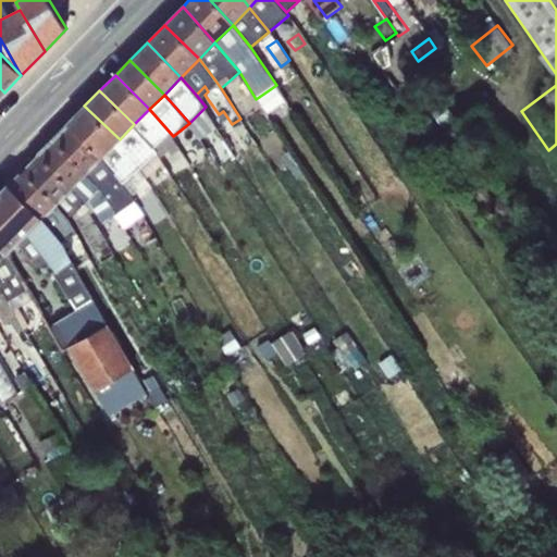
[(120,139),(84,106),(66,124),(101,158),(102,157),(120,139)]
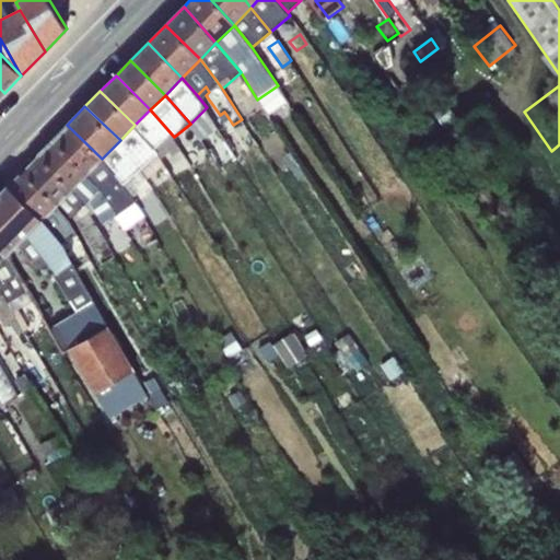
[(218,129),(207,107),(190,124),(201,140),(218,129)]
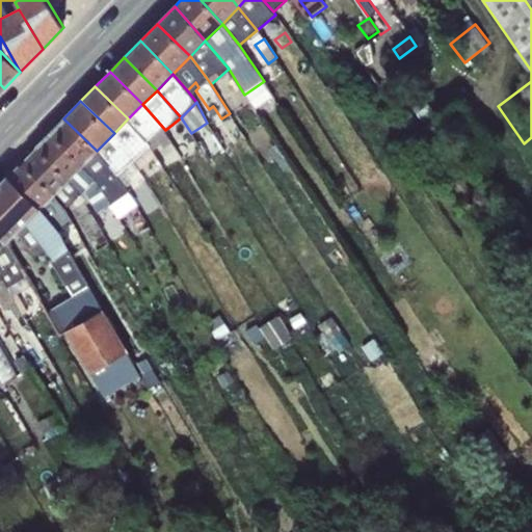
[(173,140),(165,130),(142,104),(128,118),(147,140),(154,133),(164,147),(173,140)]
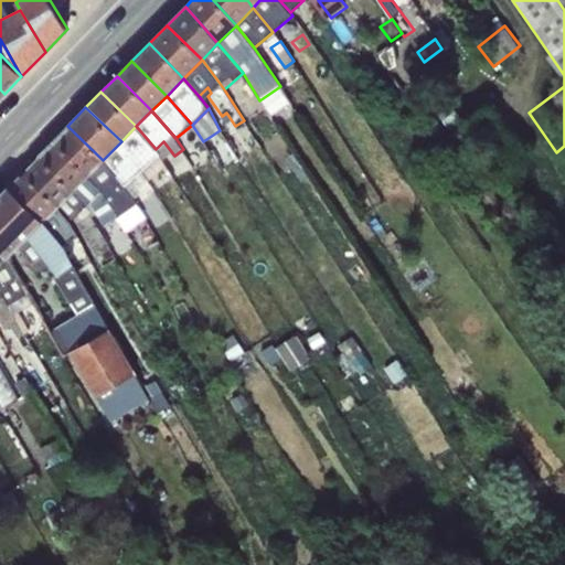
[(67,126),(53,141),(88,176),(103,160),(67,126)]
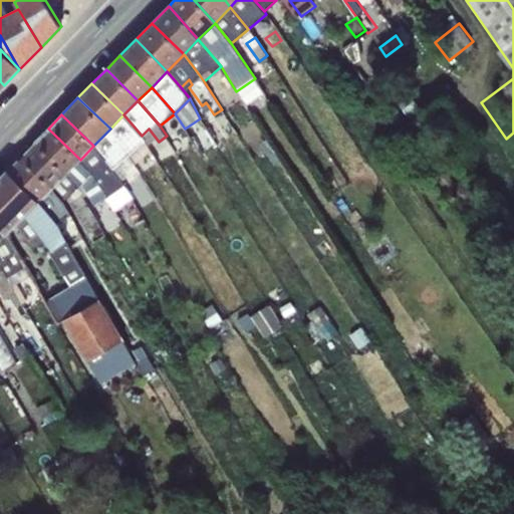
[(169,178),(142,136),(123,114),(110,129),(94,145),(110,165),(125,184),(126,186),(137,180),(127,167),(131,164),(123,155),(129,150),(136,161),(140,158),(147,170),(152,166),(163,184),(169,178)]
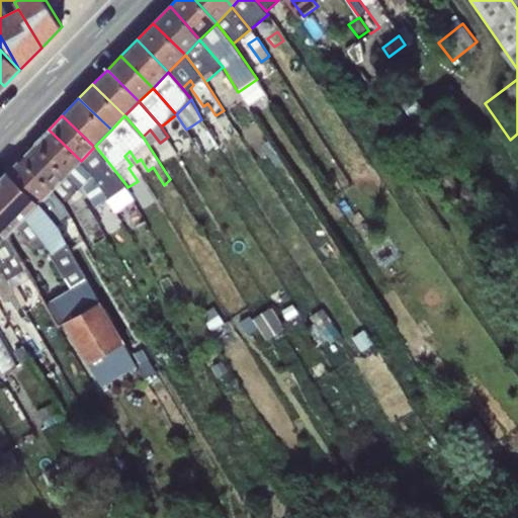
[(49,130),(34,144),(67,175),(81,161),(49,130)]
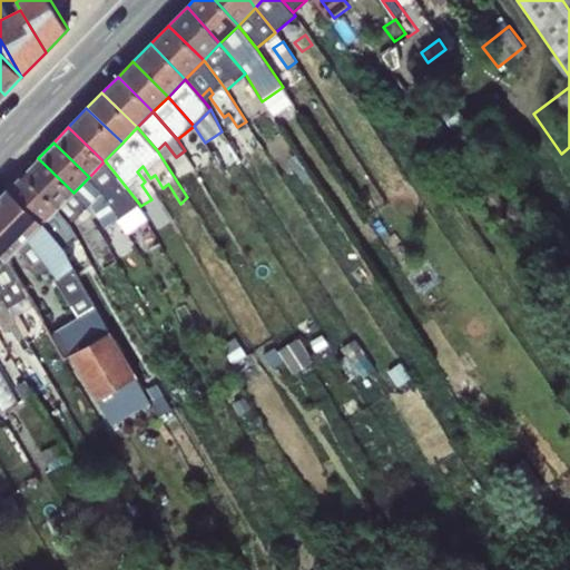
[(38,158),(23,174),(59,207),(74,193),(38,158)]
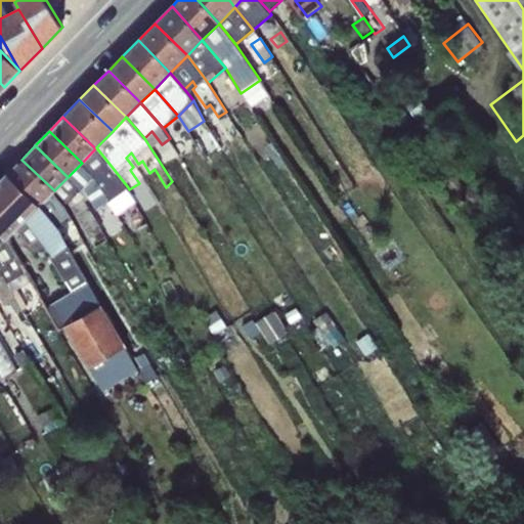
[(82,163),(68,177),(80,191),(85,200),(89,195),(98,208),(110,200),(94,176),(98,173),(115,198),(128,187),(113,168),(96,147),(95,148),(82,163)]
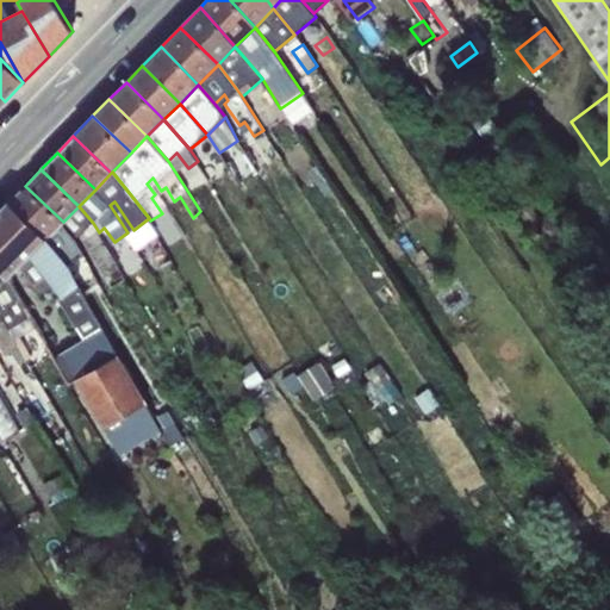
[(10,201),(47,238),(63,222),(25,186),(10,201)]
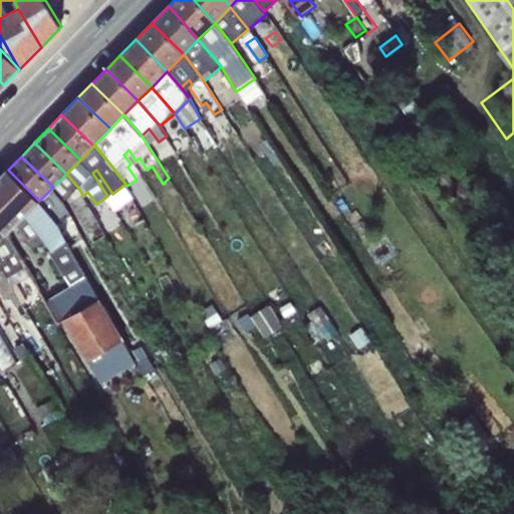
[(39,201),(8,170),(0,177),(0,227),(7,234),(17,223),(26,215),(39,201)]
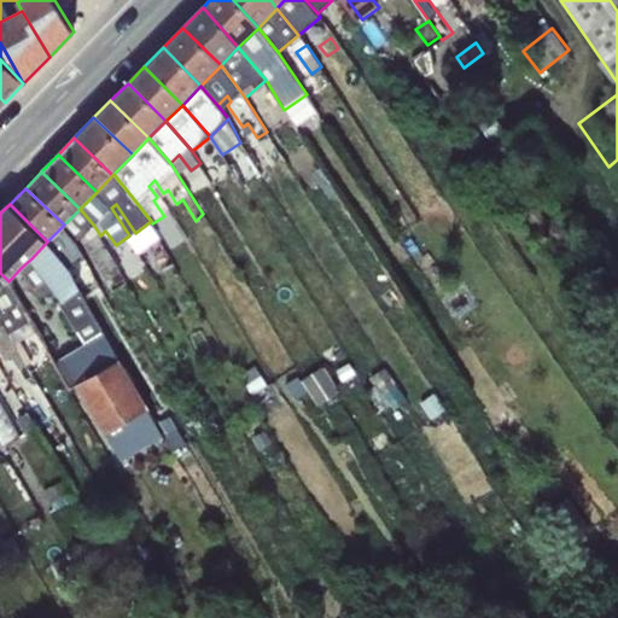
[(94,226),(80,209),(64,225),(47,242),(60,258),(81,238),(111,292),(127,284),(100,235),(94,226)]
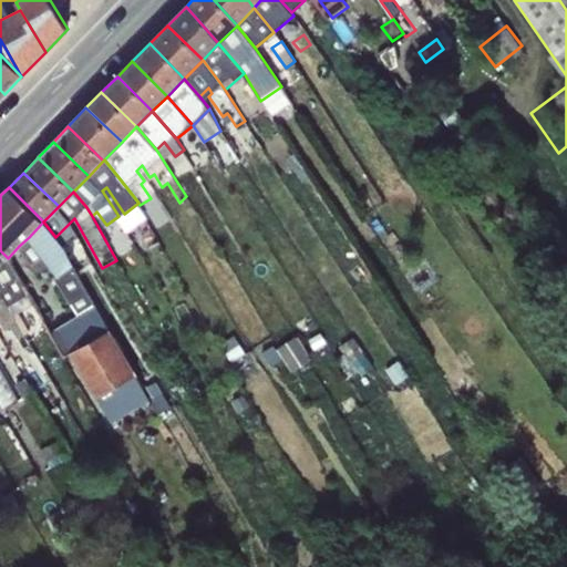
[(192,204),(184,209),(191,219),(193,218),(198,226),(204,223),(192,204)]
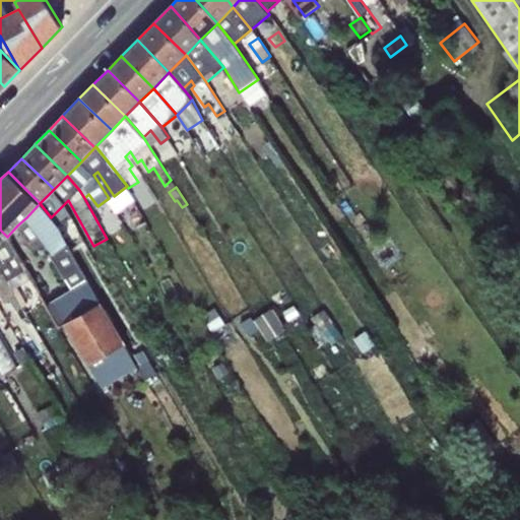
[(59,225),(51,217),(40,203),(26,217),(53,252),(51,253),(71,289),(87,279),(69,246),(59,225)]
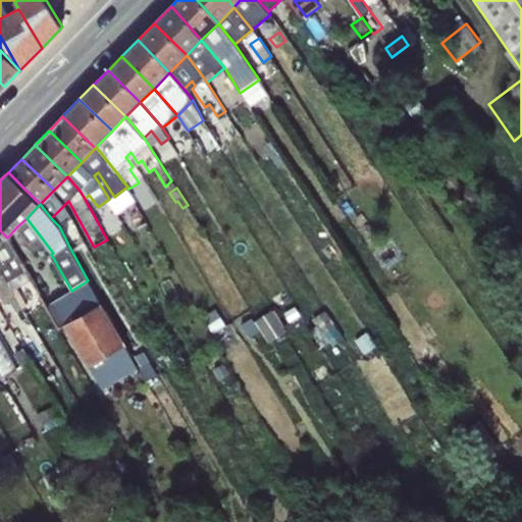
[(27,218),(17,226),(31,248),(44,243),(51,254),(53,253),(27,218)]
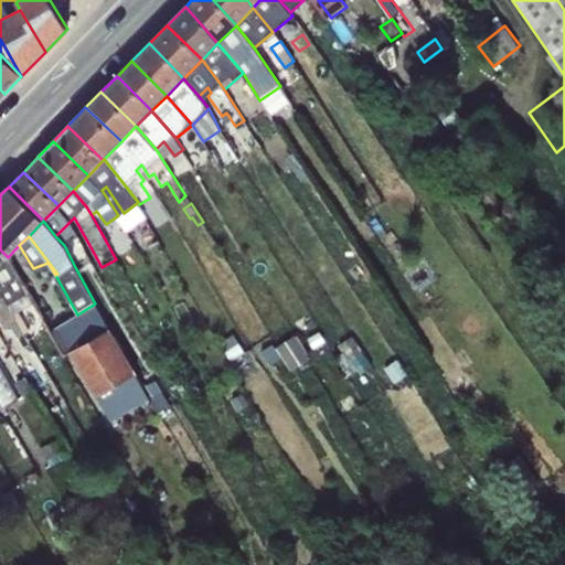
[(80,237),(64,245),(75,267),(92,258),(80,237)]
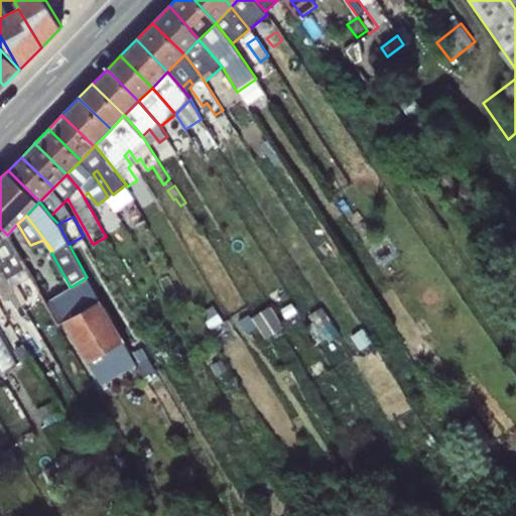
[(30,276),(7,235),(0,241),(0,265),(3,270),(22,303),(27,301),(17,284),(30,276)]
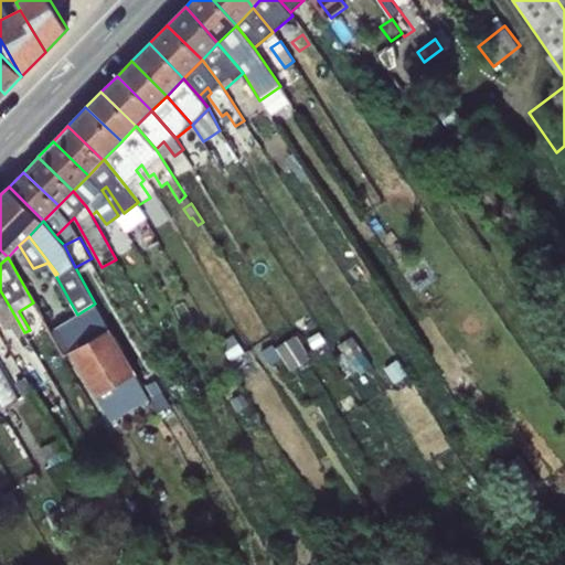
[(50,277),(30,288),(44,312),(63,300),(50,277)]
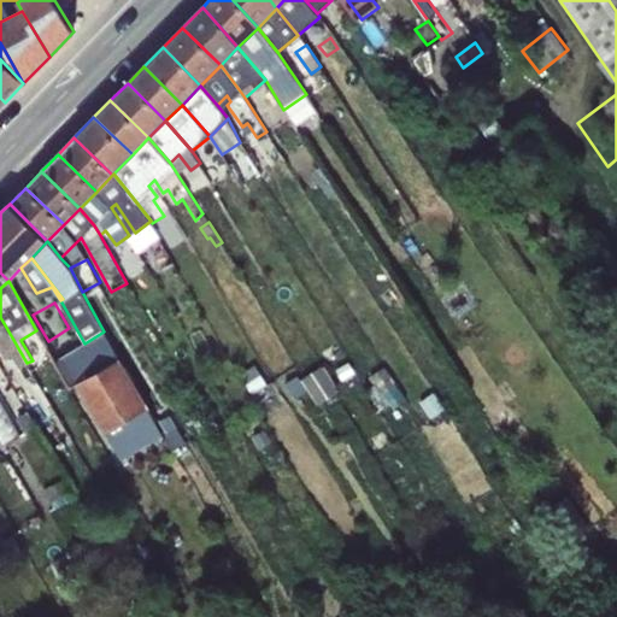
[(4,323),(0,317),(0,350),(4,358),(11,354),(33,394),(42,388),(27,363),(4,323)]
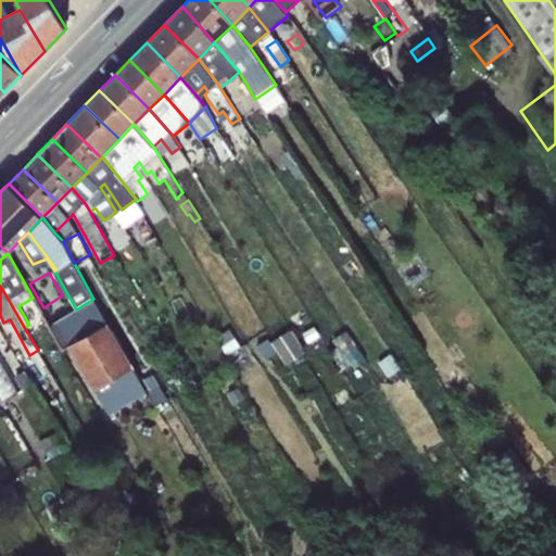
[(67,348),(95,391),(135,369),(109,323),(67,348)]
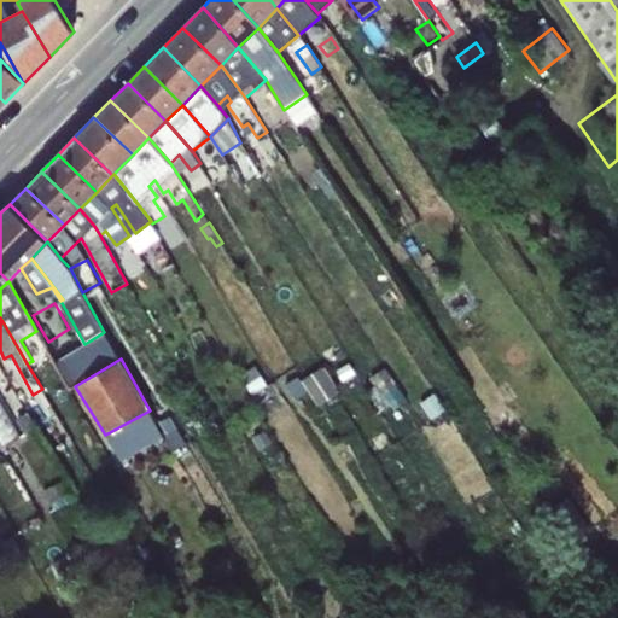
[(375,385),(367,391),(383,412),(404,395),(391,379),(394,377),(386,367),(371,379),(375,385)]
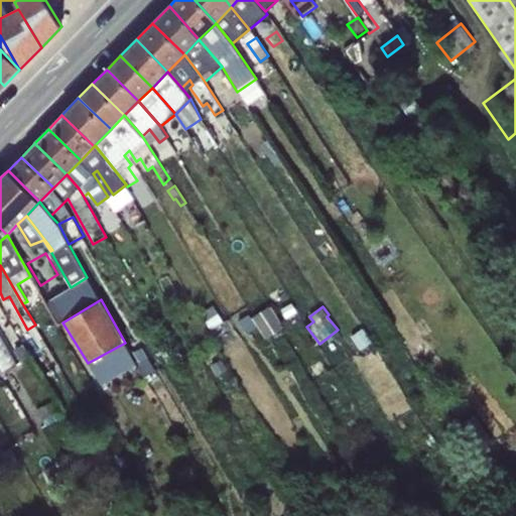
[(0,368),(3,374),(17,365),(0,335),(0,368)]
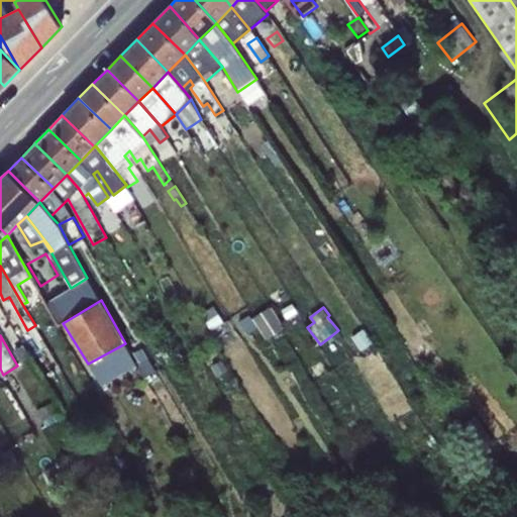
[(140,337),(129,343),(133,352),(145,345),(140,337)]
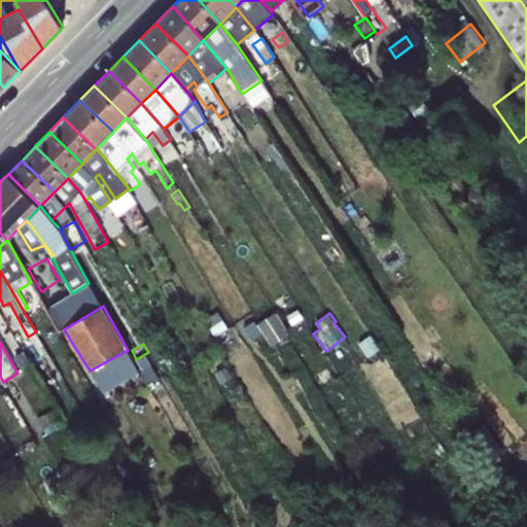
[(23,351),(12,357),(21,370),(31,364),(23,351)]
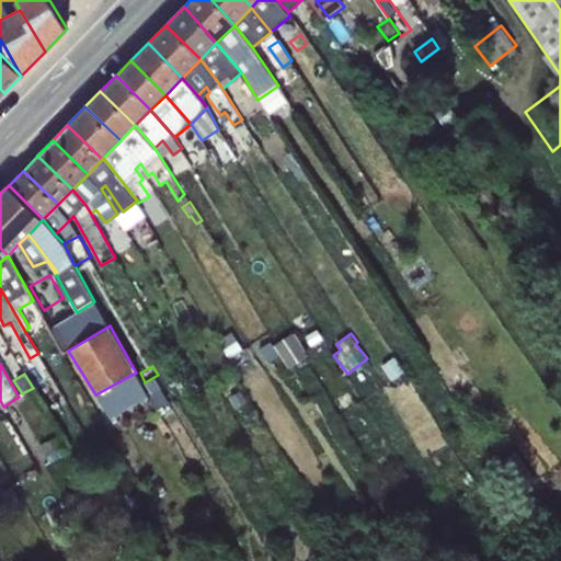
[(155,381),(145,387),(153,402),(163,397),(155,381)]
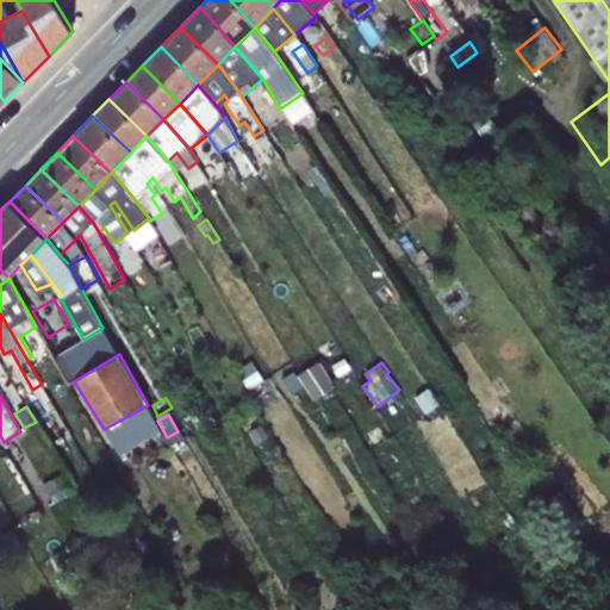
[(68,471),(43,484),(54,503),(78,491),(68,471)]
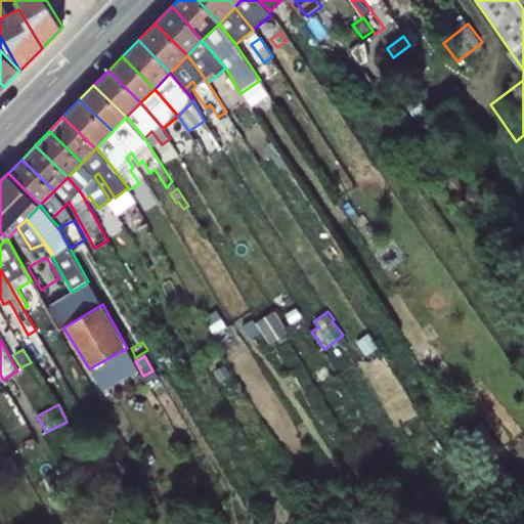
[(88,449),(93,459),(103,453),(98,444),(88,449)]
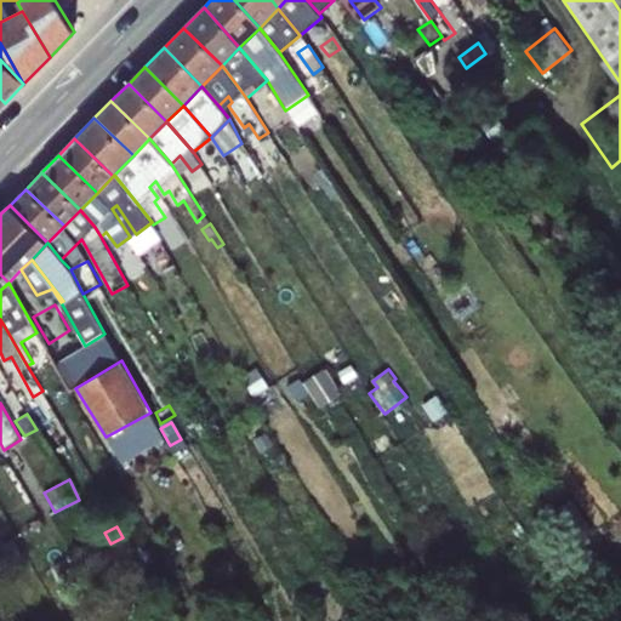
[(158,542),(143,551),(151,564),(166,554),(158,542)]
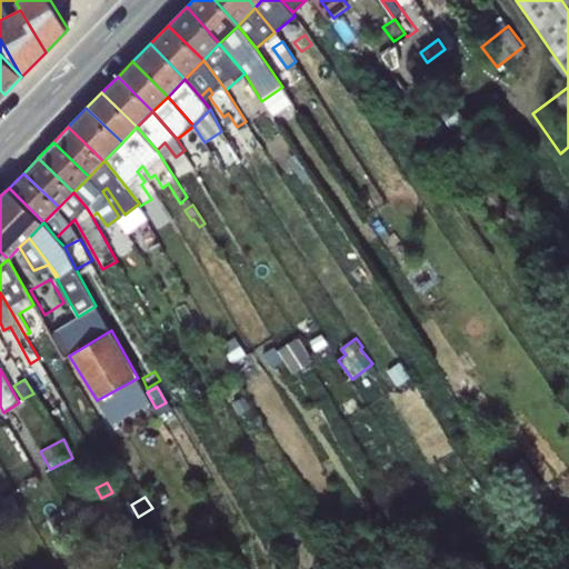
[(60,510),(49,517),(59,533),(69,527),(60,510)]
